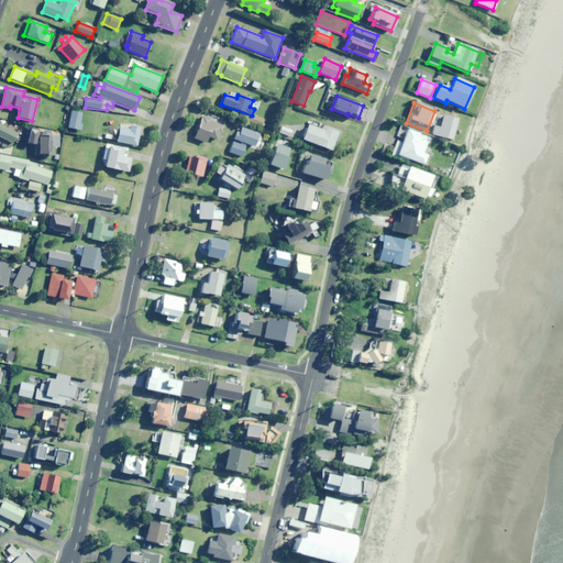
[(80,130),(83,112),(72,111),(68,129),(80,130)]
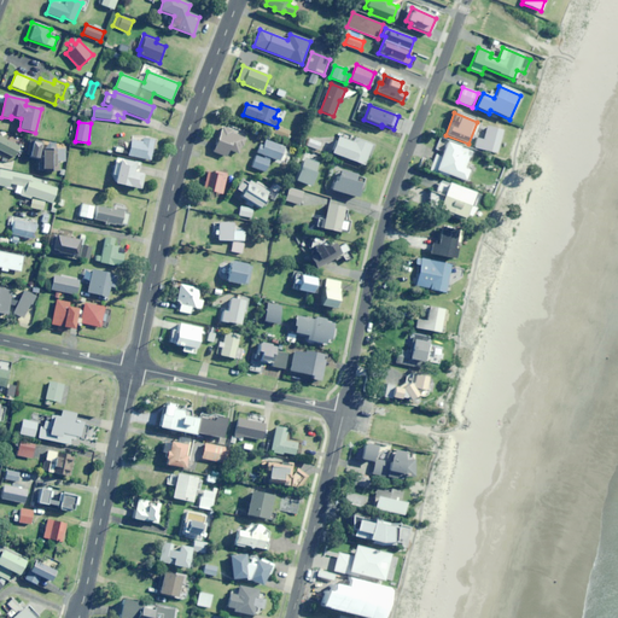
[(232,134),(233,130),(222,127),(213,152),(226,157),(229,150),(238,155),(244,139),(232,134)]
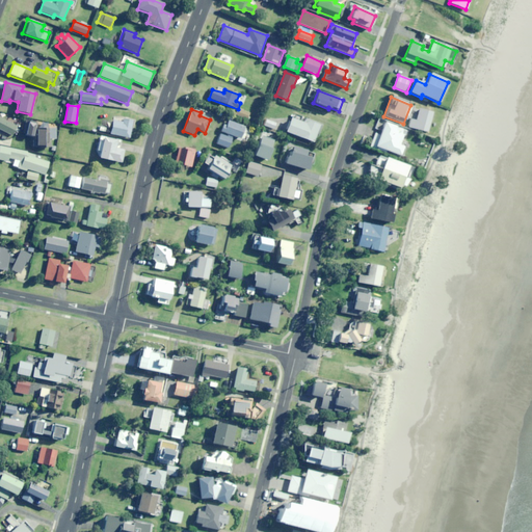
[(247,120),(249,113),(238,109),(236,115),(247,120)]
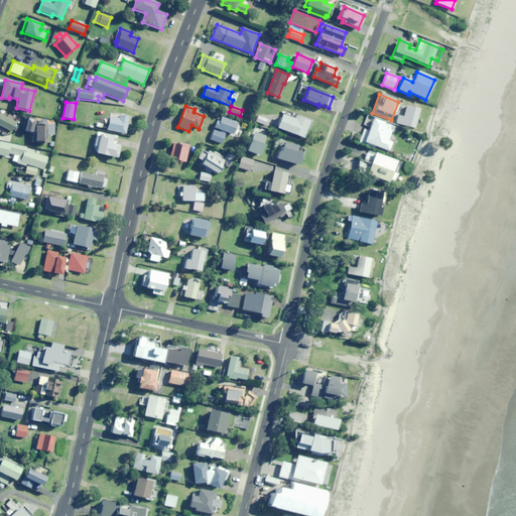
[(415,128),(420,110),(406,106),(403,117),(398,116),(396,123),(415,128)]
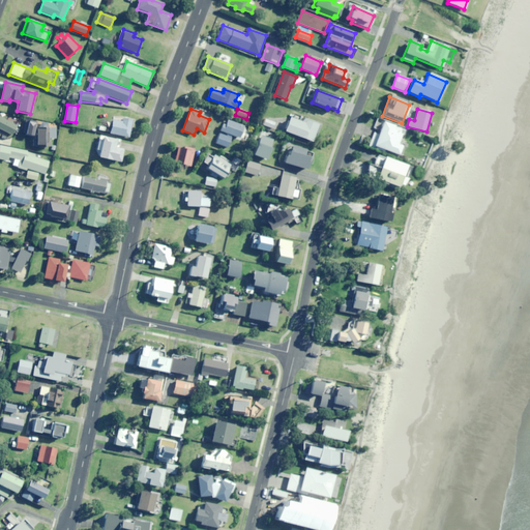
[(0,129),(12,136),(17,126),(0,117),(0,129)]
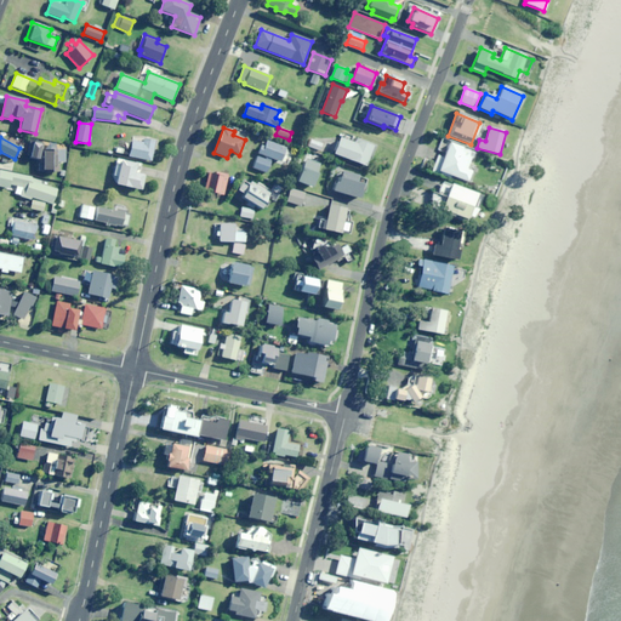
[(151,161),(157,141),(142,137),(141,142),(132,140),(129,157),(151,161)]
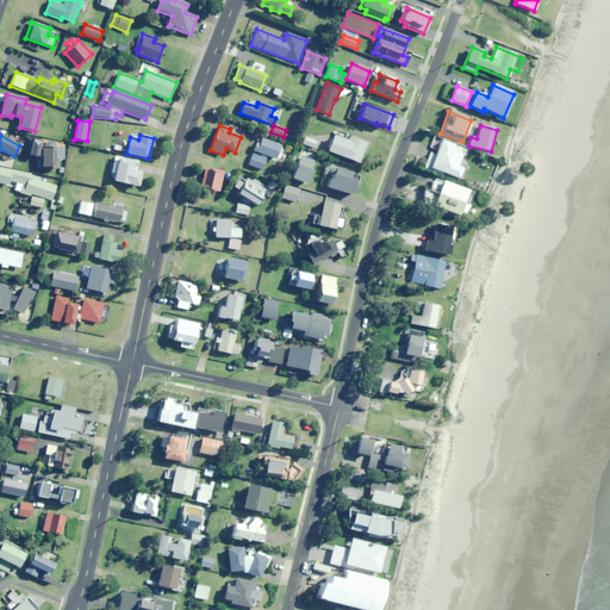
[(349,137),(347,142),(332,136),(327,151),(359,163),(366,144),(349,137)]
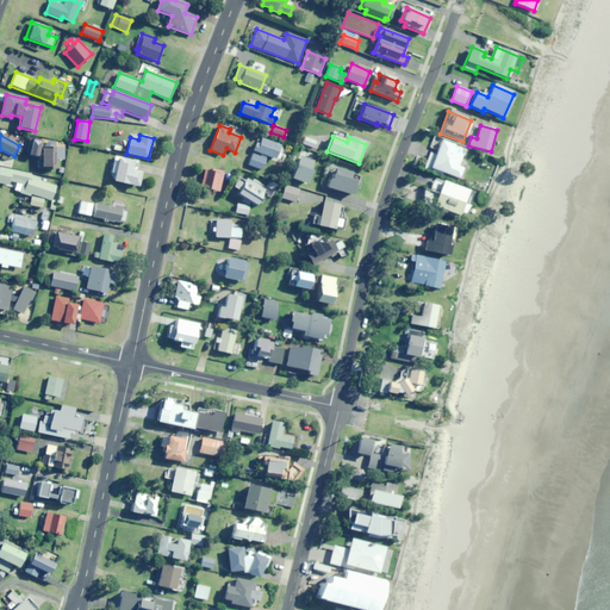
[(315,149),(318,142),(305,137),(303,144),(315,149)]
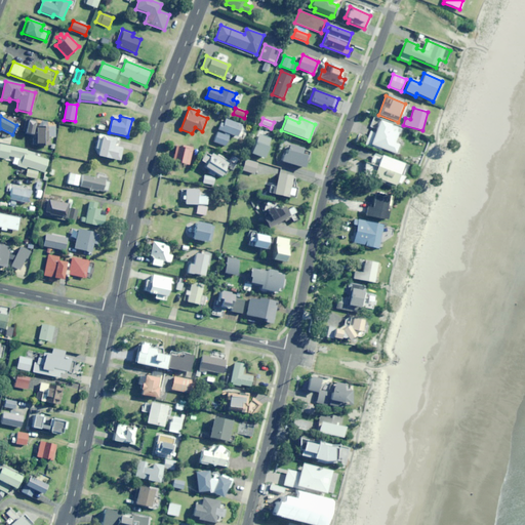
[(32,131),(34,120),(26,119),(24,129),(32,131)]
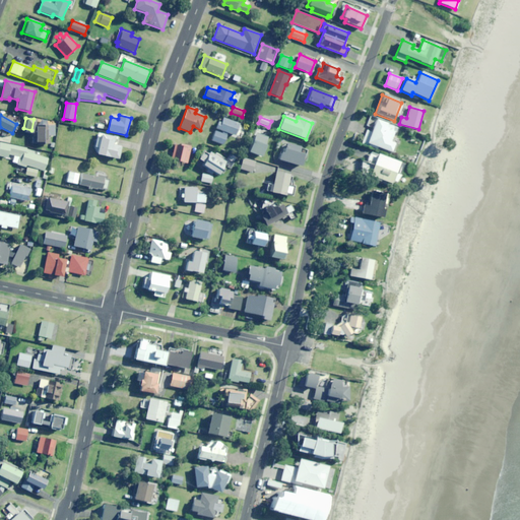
[(236,136),(240,124),(223,118),(221,123),(218,123),(212,141),(223,145),(229,134),(236,136)]
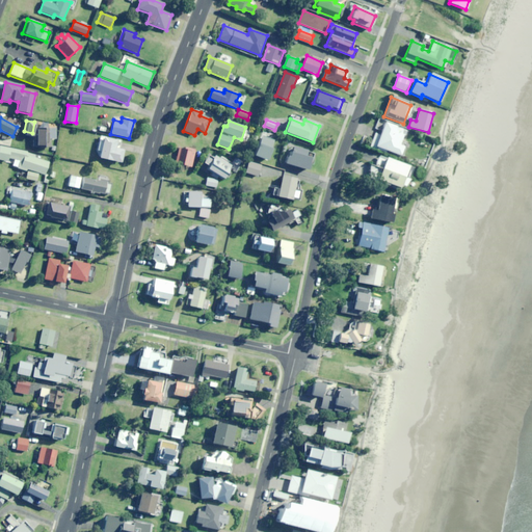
[(380,135),(375,133),(370,148),(386,154),(387,152),(400,157),(404,147),(398,144),(404,130),(384,122),(380,135)]
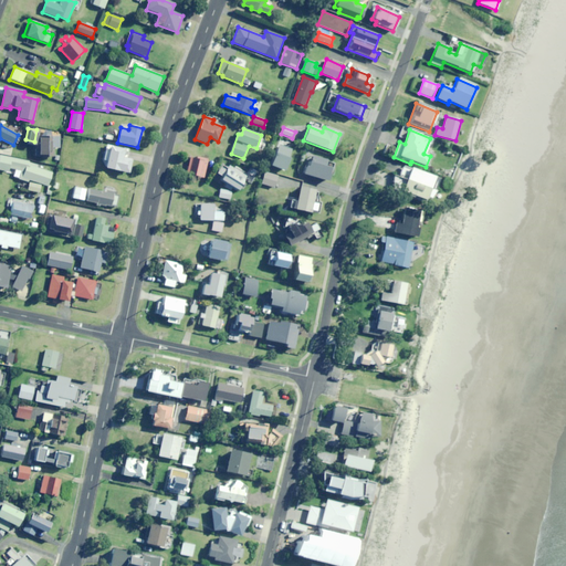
[(34,149),(34,155),(53,157),(54,149),(60,149),(61,133),(40,132),(38,149),(34,149)]
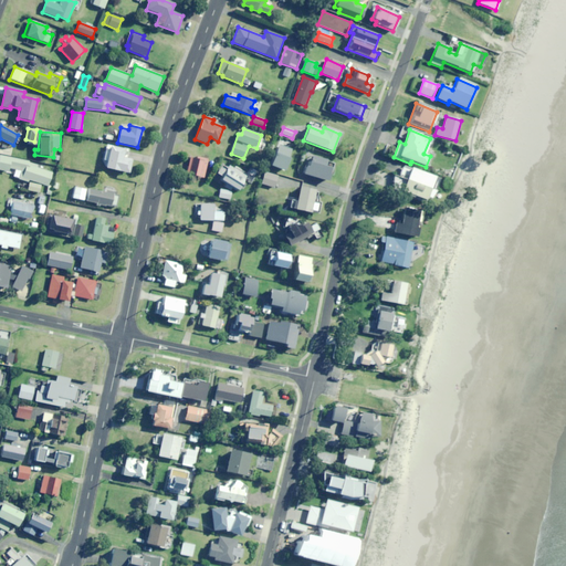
[(126,159),(128,150),(106,145),(103,160),(106,161),(104,168),(127,174),(130,160),(126,159)]
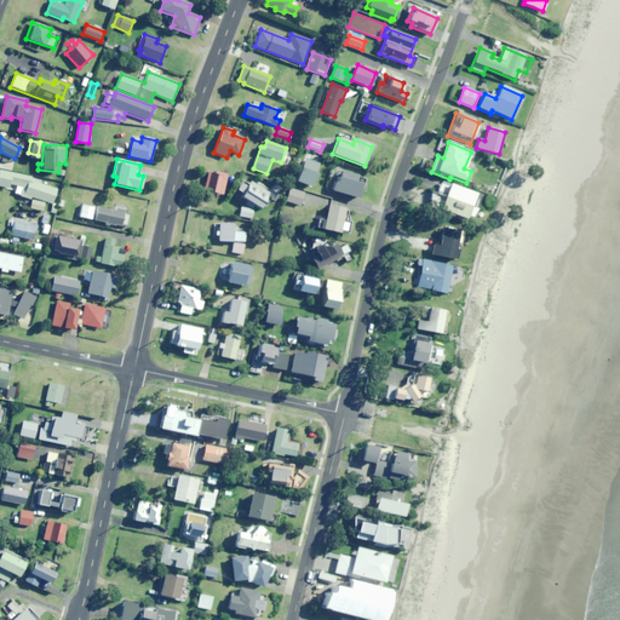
[(310,188),(319,166),(305,160),(296,182),(310,188)]
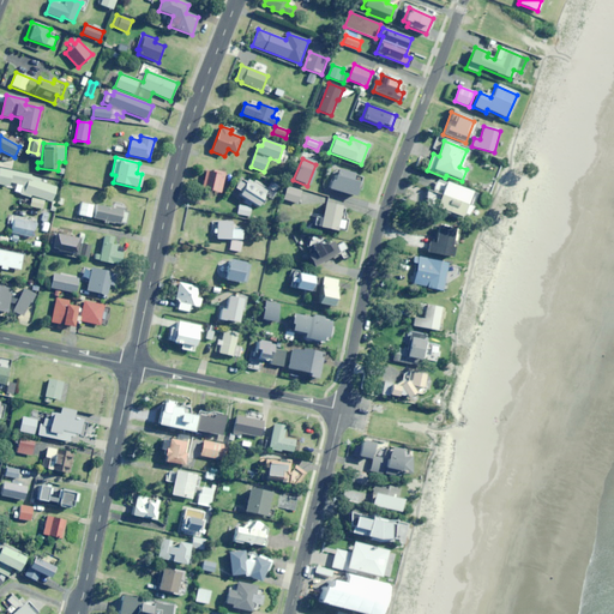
[(17,185),(19,173),(0,168),(0,185),(10,187),(11,184),(17,185)]
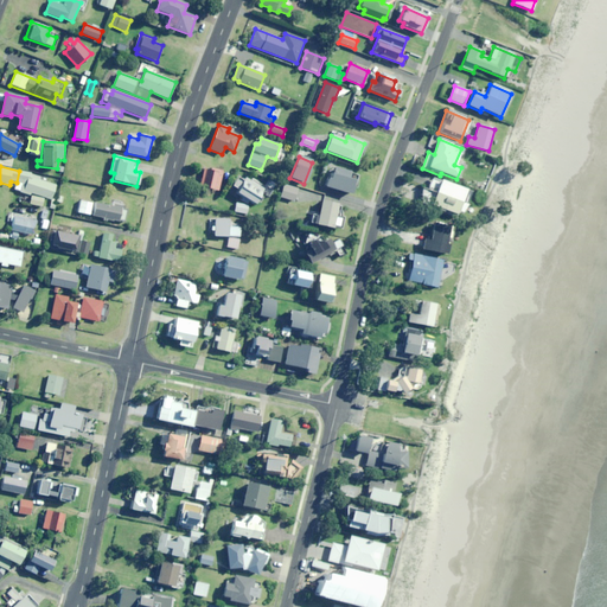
[(350,195),(356,174),(333,167),(330,178),(327,178),(325,187),(350,195)]
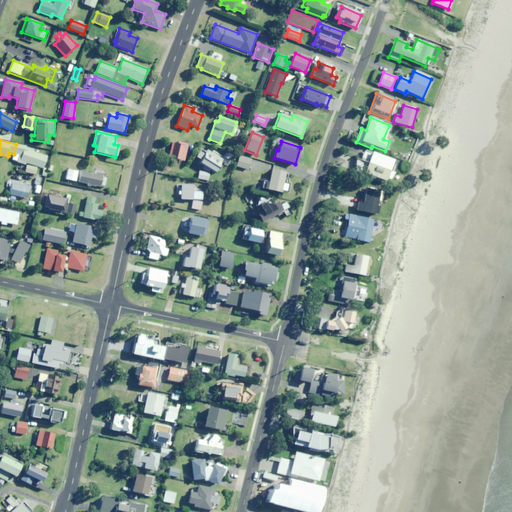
[(188,145),(178,142),(178,144),(172,143),(168,157),(184,161),(188,145)]
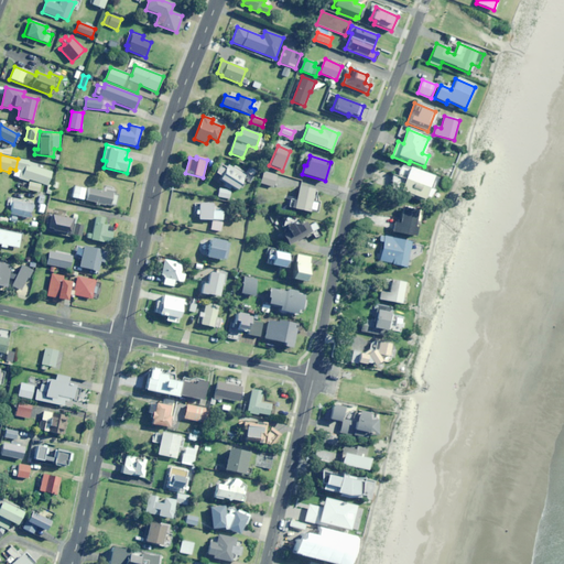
[(47,185),(52,173),(19,162),(13,176),(28,182),(28,180),(47,185)]
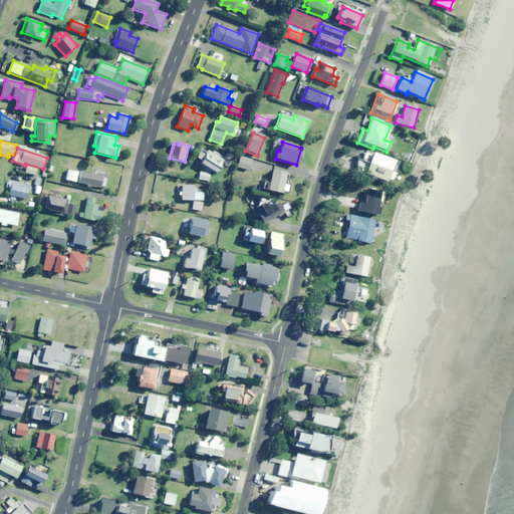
[(209,150),(207,152),(202,149),(197,158),(202,161),(200,164),(216,173),(222,163),(227,166),(230,162),(209,150)]
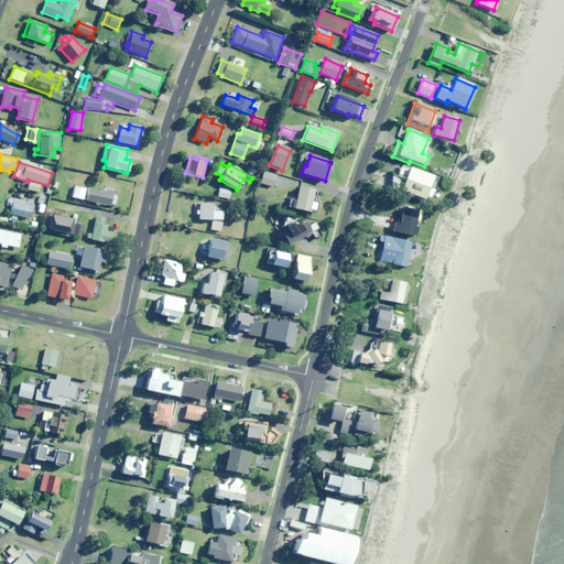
[(400,191),(424,199),(432,176),(409,167),(400,191)]
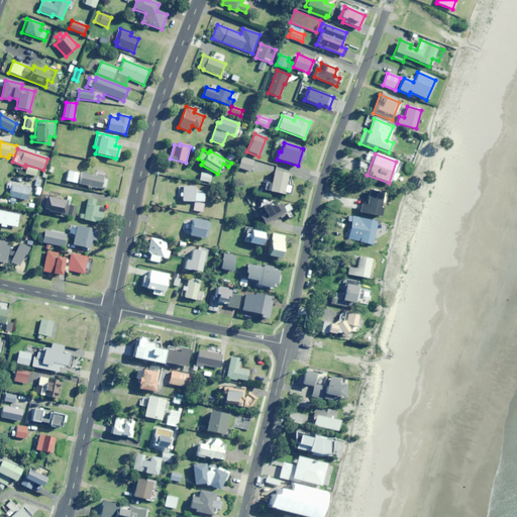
[(250,172),(253,161),(241,158),(238,169),(250,172)]
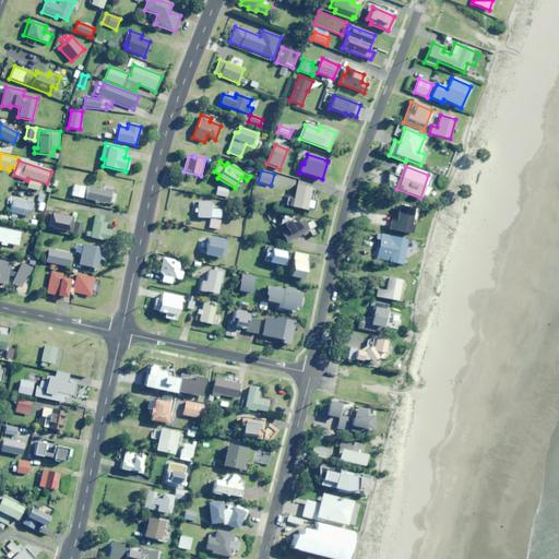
[(38,190),(40,183),(28,181),(27,188),(38,190)]
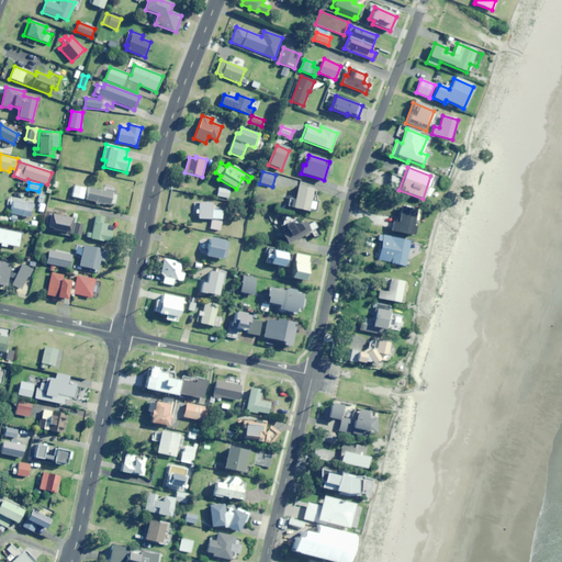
[(82,200),(86,189),(75,186),(72,197),(82,200)]
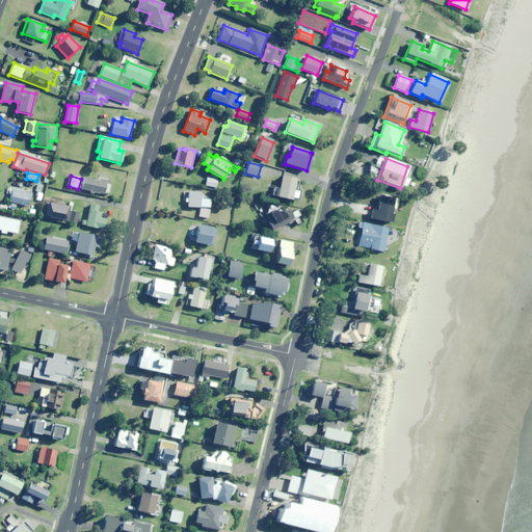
[(292,190),(295,180),(282,177),(278,188),(273,186),(271,195),(295,202),(298,192),(292,190)]
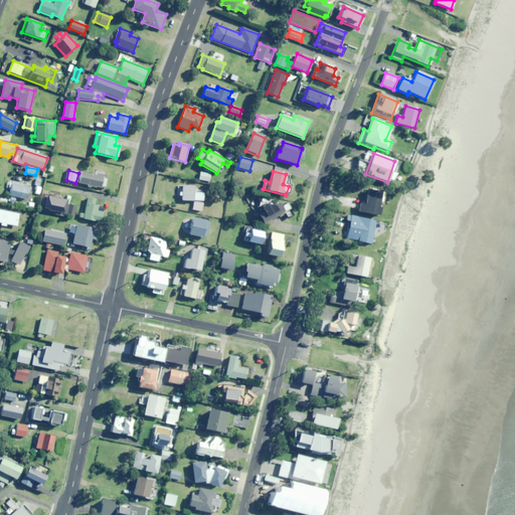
[(103,178),(103,176),(80,172),(78,184),(87,185),(87,186),(105,188),(107,179),(103,178)]
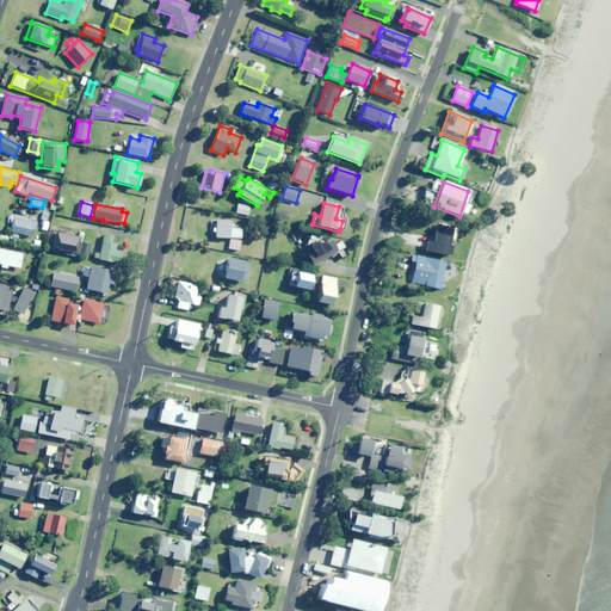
[(248,216),(251,208),(238,204),(236,214),(248,216)]
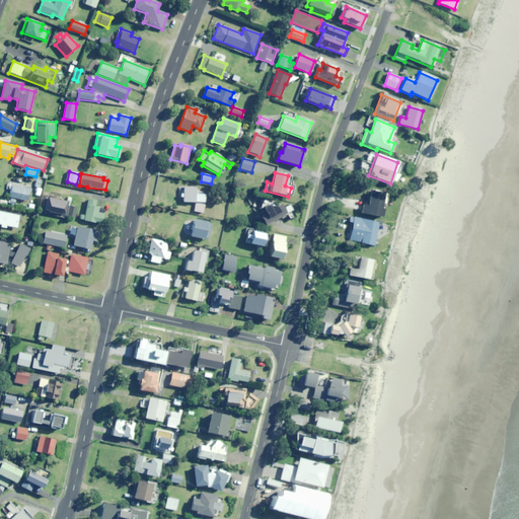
[(9,197),(17,199),(26,202),(29,190),(12,184),(9,197)]
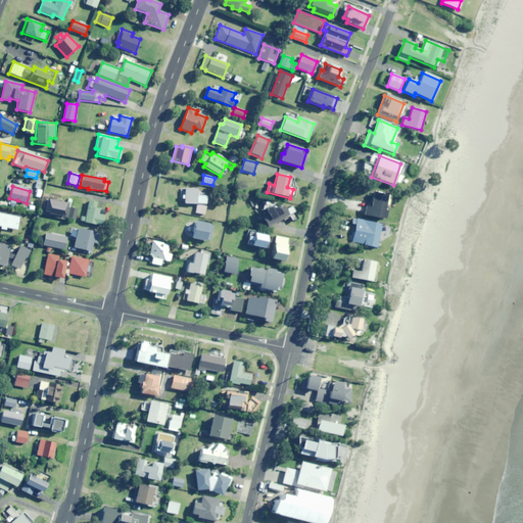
[(197,196),(197,189),(182,188),(181,199),(184,199),(184,203),(196,204),(196,214),(205,215),(206,196),(197,196)]
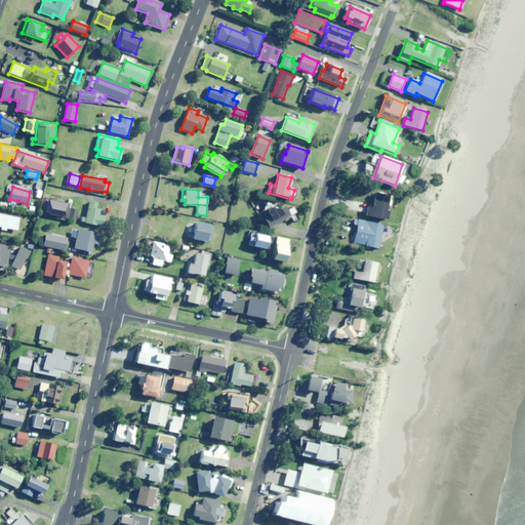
[(386,211),(389,197),(374,194),(372,207),(367,206),(365,215),(387,220),(389,212),(386,211)]
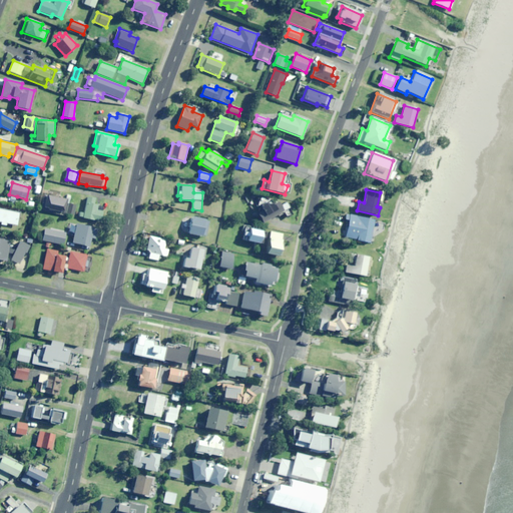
[(17,196),(9,194),(7,202),(15,204),(17,196)]
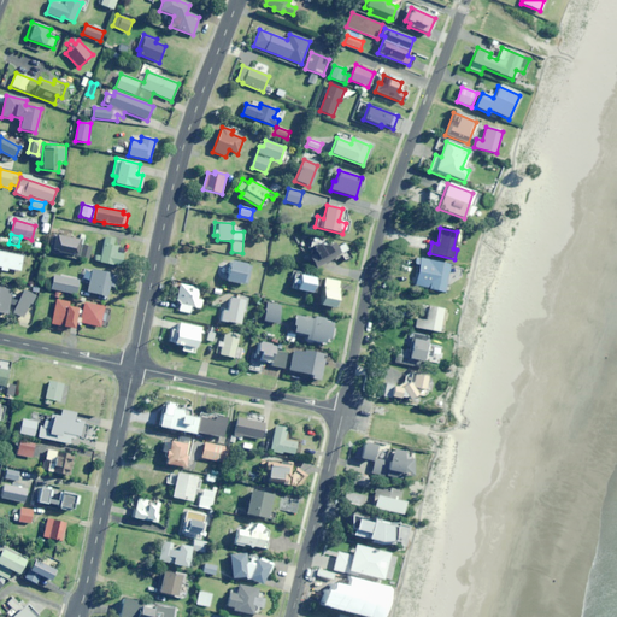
[(81,245),(81,241),(53,235),(50,252),(78,258),(78,257),(89,259),(92,247),(81,245)]
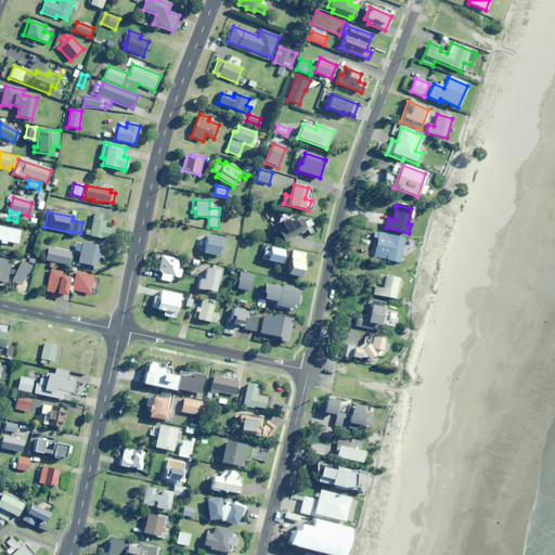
[(102,220),(103,216),(94,214),(90,231),(87,230),(86,235),(108,241),(111,230),(104,228),(105,221),(102,220)]
